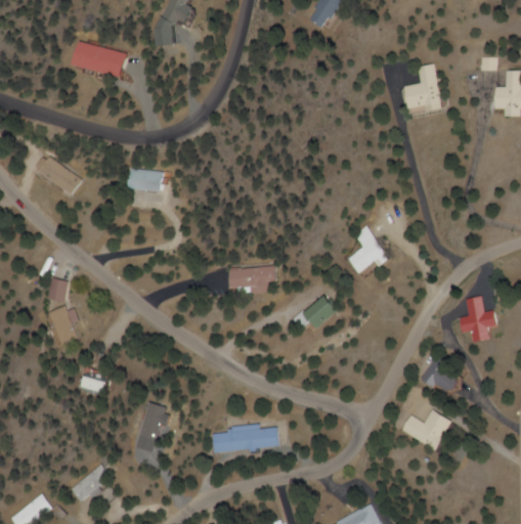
[(323,30),(341,0),(319,0),(308,20),(323,30)]
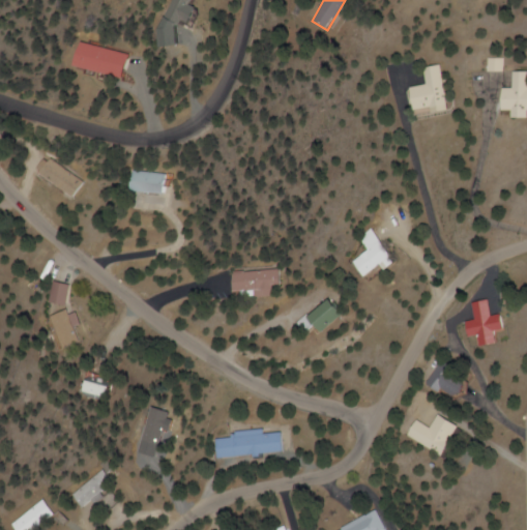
[(126,79),(132,54),(82,43),(77,68),(126,79)]
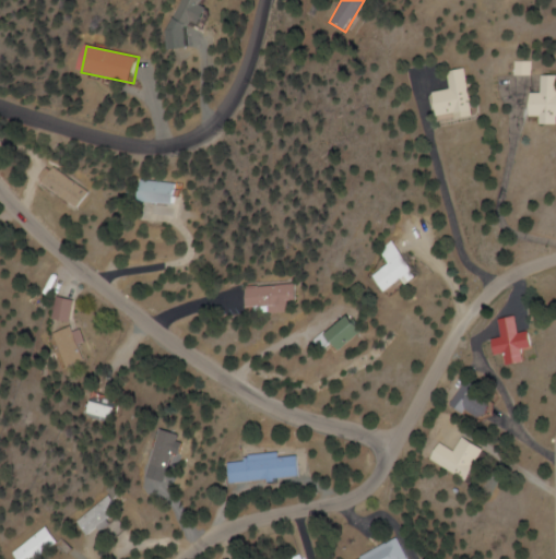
[(512,75),(528,75),(528,62),(512,62),(512,75)]
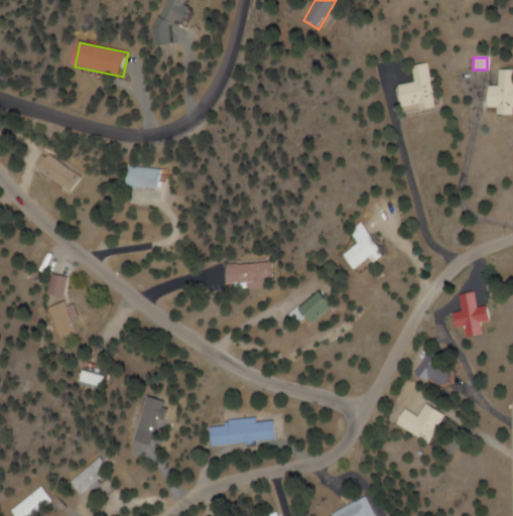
[(432,106),(427,63),(410,66),(412,84),(399,85),(402,110),(432,106)]
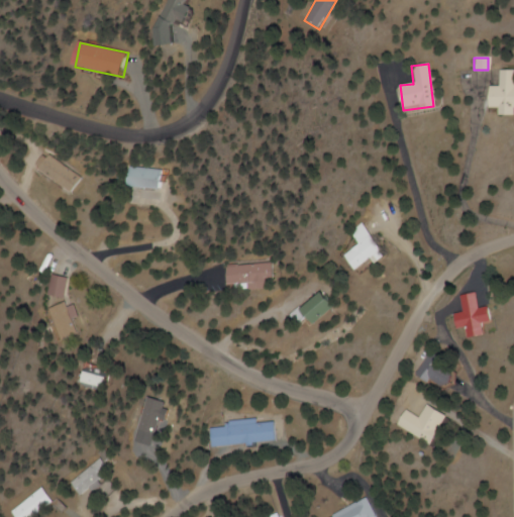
[(513,70),(499,70),(498,86),(490,86),(490,108),(502,109),(502,115),(513,115),(513,70)]
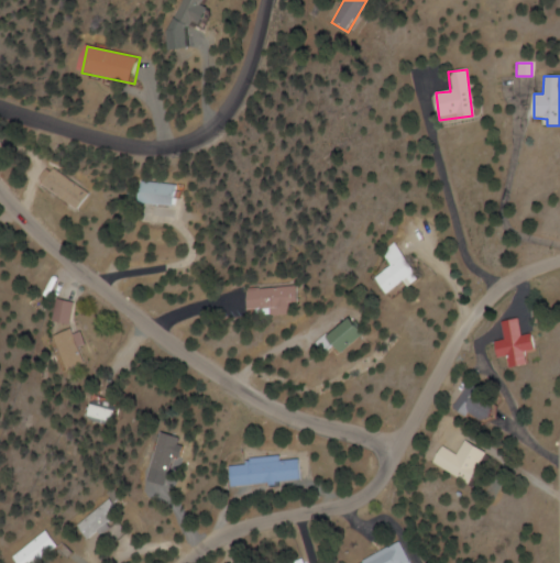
[(78,210),(88,194),(45,167),(35,184),(78,210)]
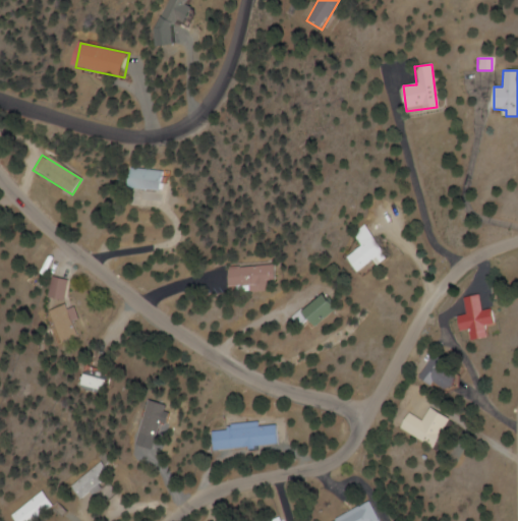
[(163,170),(131,170),(131,191),(163,191),(163,170)]
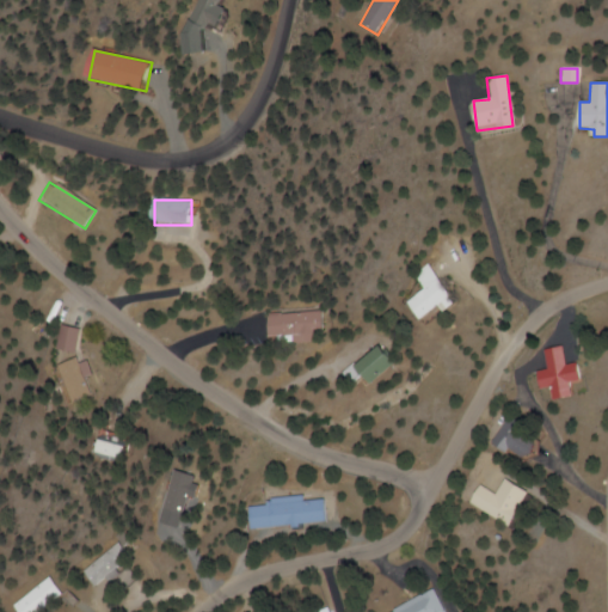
[(404,304),(425,326),(456,298),(424,263),(410,277),(421,288),(404,304)]
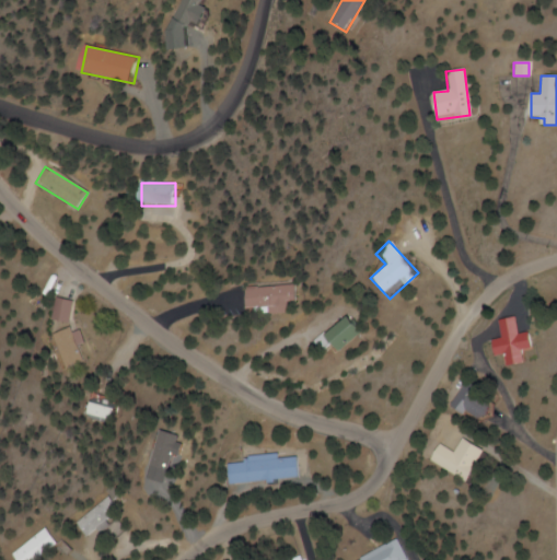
[(244,288),(246,307),(270,306),(271,315),(289,314),(289,305),(296,305),(294,284),(244,288)]
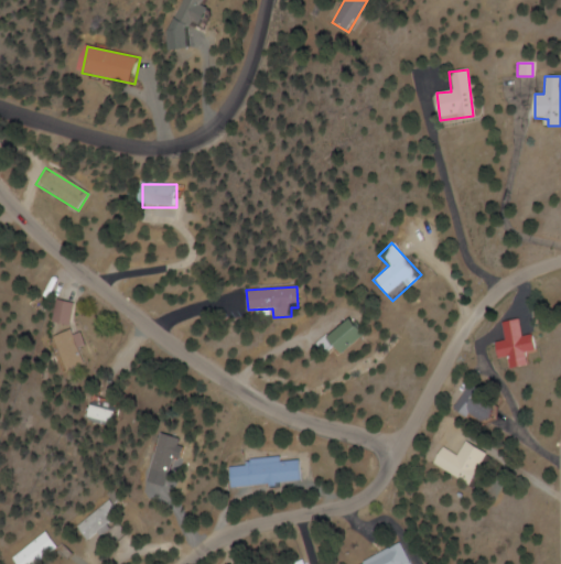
[(73,304),(53,299),(47,321),(67,326),(73,304)]
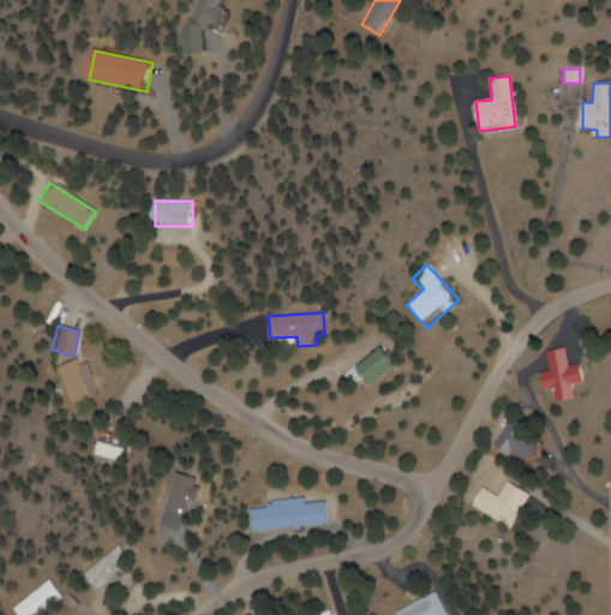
[(586,382),(582,364),(569,366),(564,347),(546,351),(550,371),(540,374),(544,390),(557,388),(561,401),(577,398),(575,383),(586,382)]
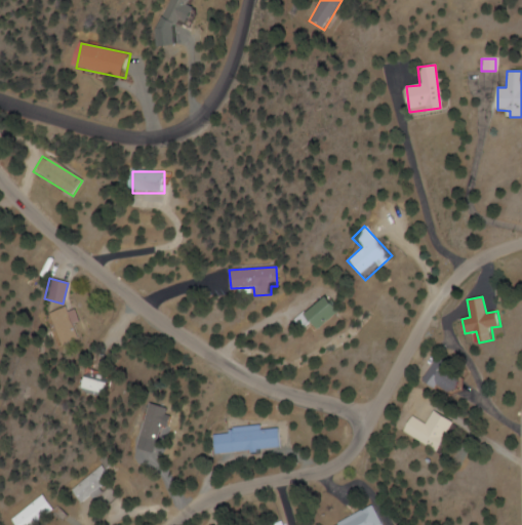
[(45,315),(58,346),(78,337),(64,307),(45,315)]
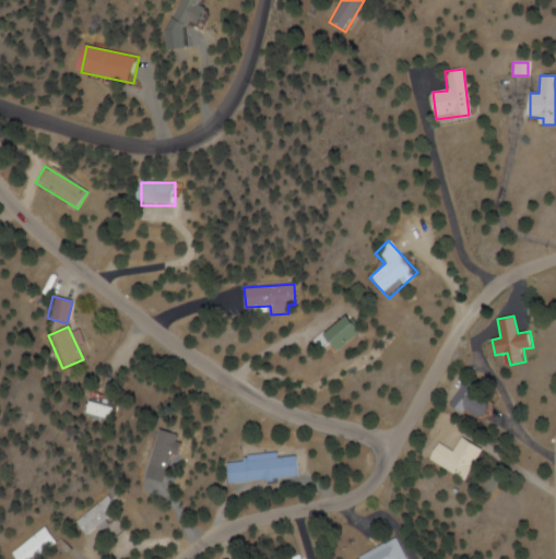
[(456,409),(492,417),(496,401),(478,396),(482,384),(462,380),(456,409)]
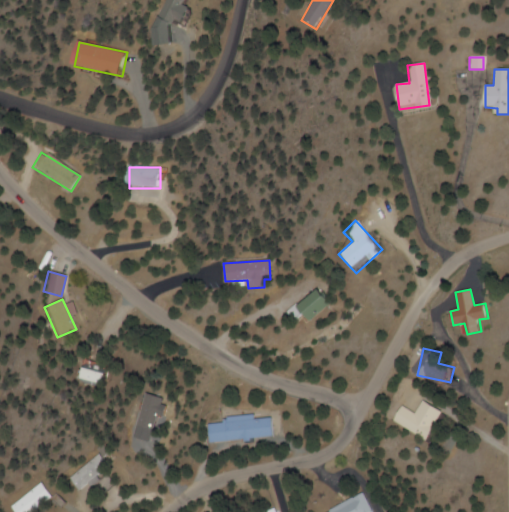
[(106,387),(110,373),(84,366),(80,381),(106,387)]
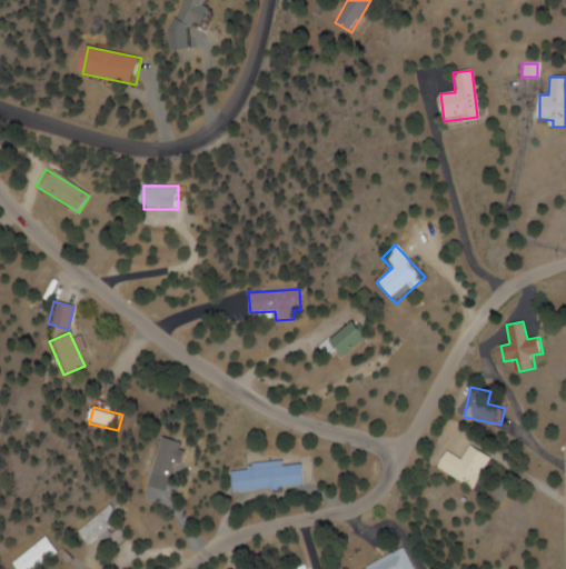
[(445,450),(436,469),(480,490),(496,456),(470,443),(463,459),(445,450)]
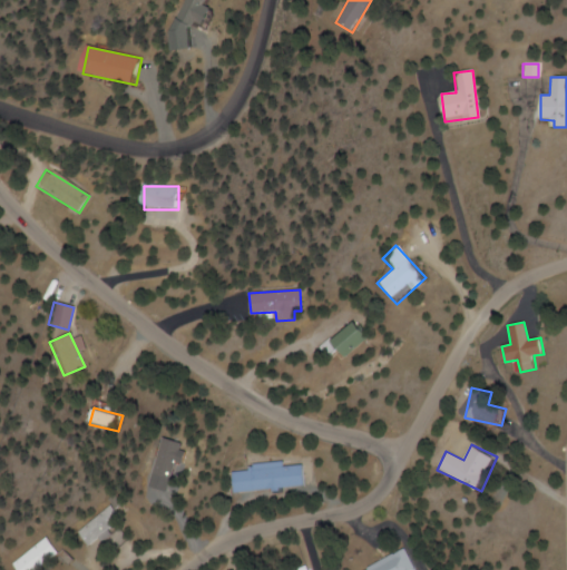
[(304,485),(302,464),(283,465),(282,463),(230,468),(232,492),(304,485)]
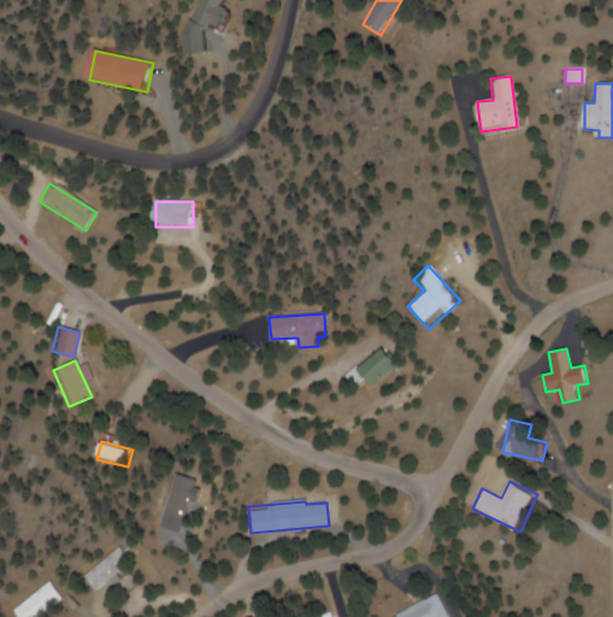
[(111,585),(135,565),(119,546),(87,571),(100,588),(108,581),(111,585)]
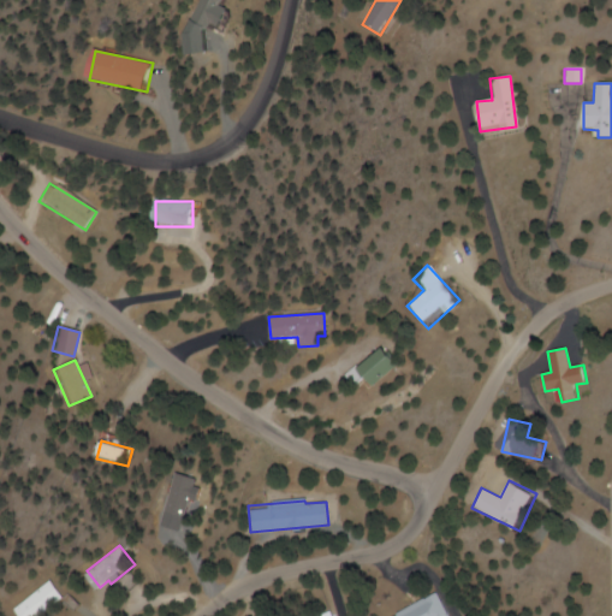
[(45,615),(66,597),(51,578),(15,610),(19,615),(45,615)]
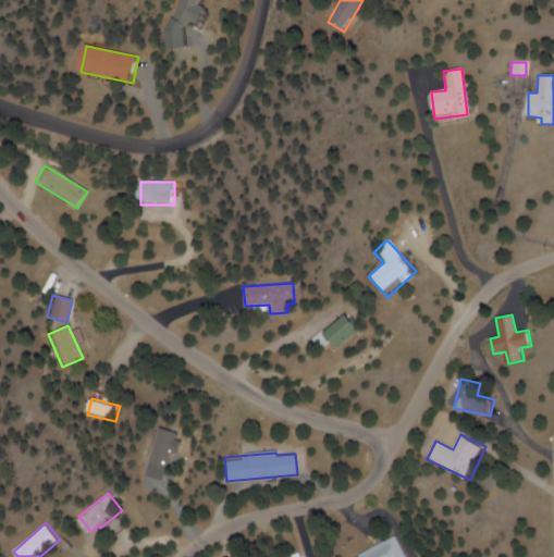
[(410,556),(396,534),(359,556),(410,556)]
